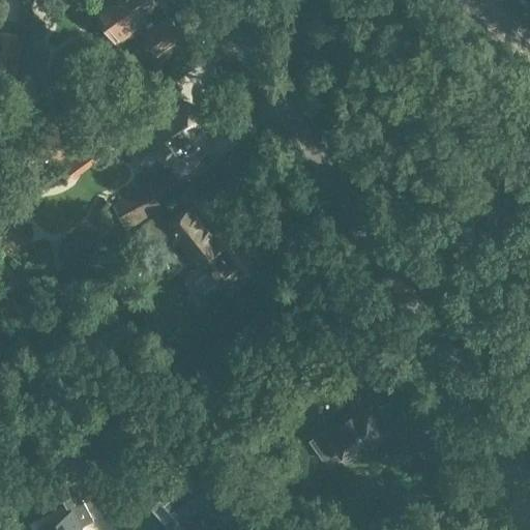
[(107,0),(94,9),(123,49),(142,34),(156,53),(182,34),(168,15),(157,1),(157,0),(107,0)]
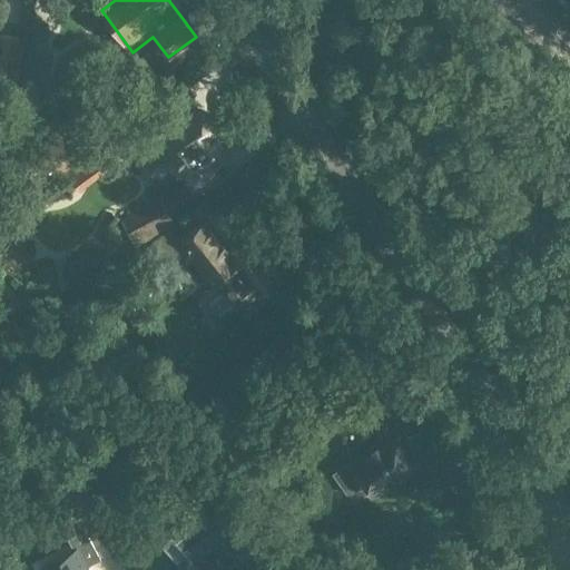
[(0,35),(0,82),(12,86),(20,38),(0,35)]
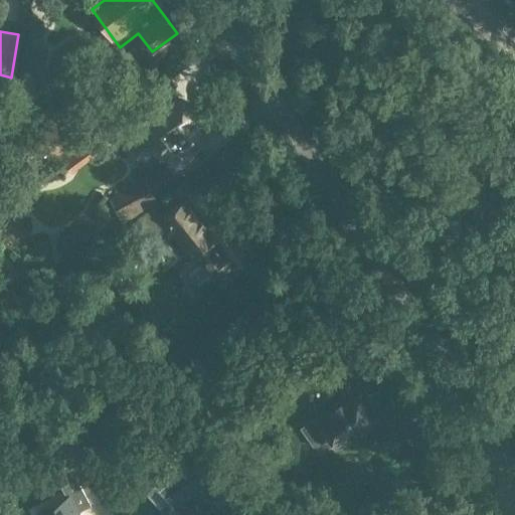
[(44,72),(47,51),(21,47),(16,88),(30,90),(32,71),(44,72)]
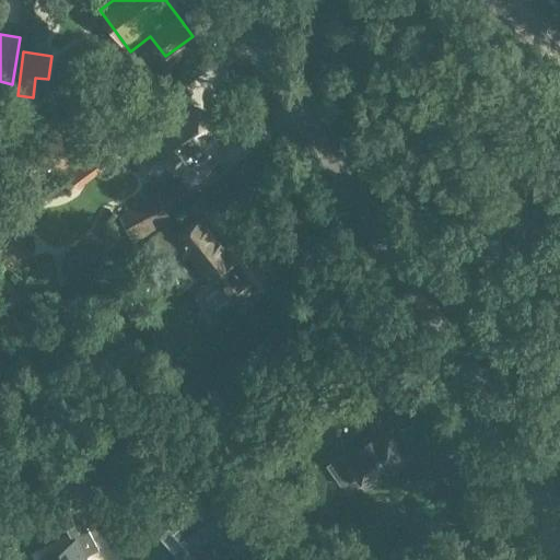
[(212,127),(199,109),(174,127),(172,125),(155,137),(164,150),(161,153),(173,170),(179,166),(189,181),(207,168),(205,165),(224,151),(209,129),(212,127)]
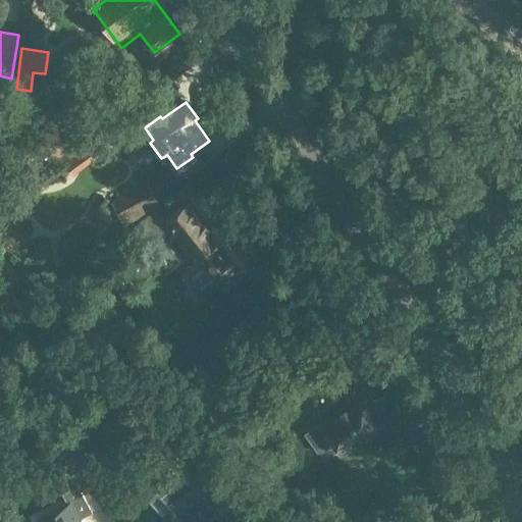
[(31,159),(61,155),(58,123),(27,127),(31,159)]
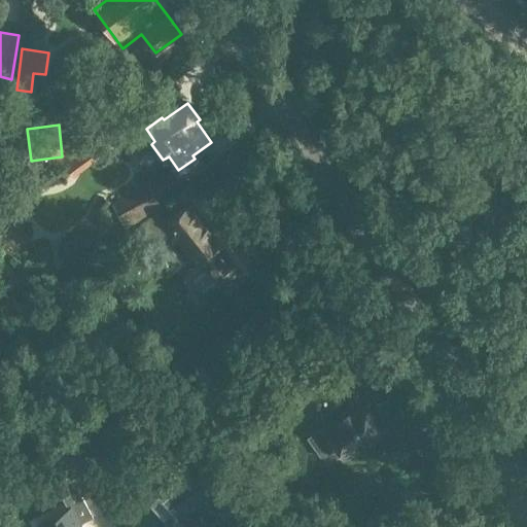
[(83,150),(91,161),(110,146),(104,137),(83,150)]
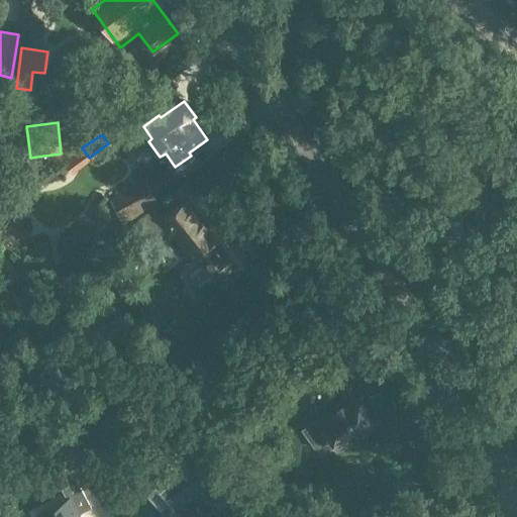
[(201,195),(226,185),(218,165),(194,178),(201,195)]
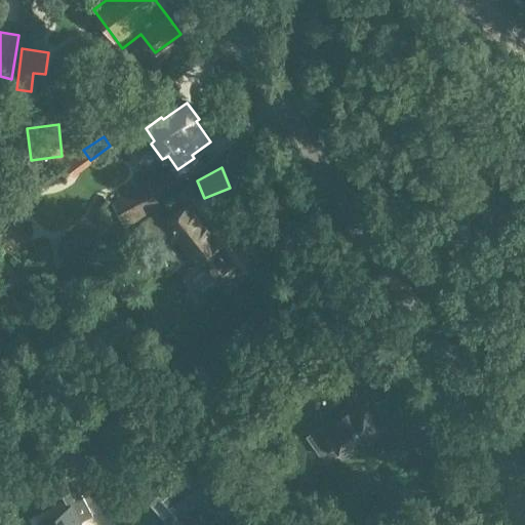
[(135,221),(159,206),(148,186),(123,199),(135,221)]
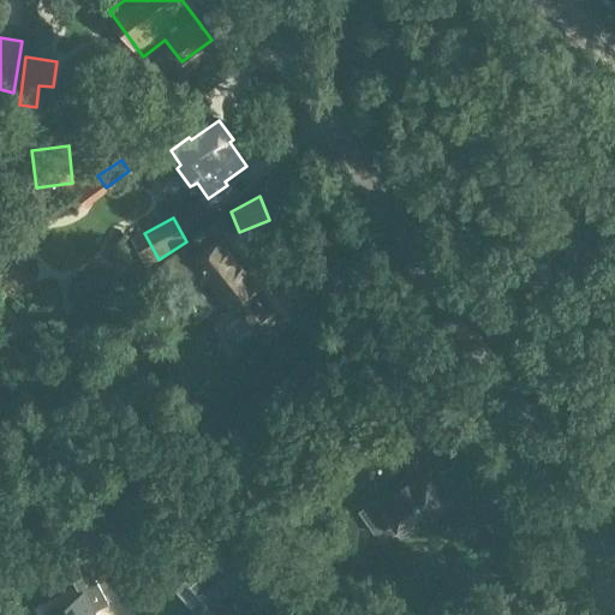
[(195,264),(191,267),(198,275),(202,273),(203,275),(208,272),(237,308),(238,308),(257,332),(278,315),(279,316),(302,299),(270,260),(250,278),(220,240),(197,258),(197,260),(193,262),(195,264)]
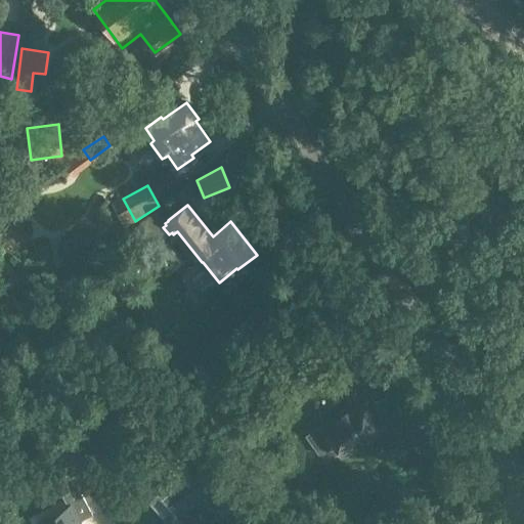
[(341,454),(349,448),(350,450),(363,441),(378,431),(374,426),(365,415),(379,405),(359,379),(343,391),(353,405),(323,426),(321,423),(305,435),(319,456),(335,445),(341,454)]
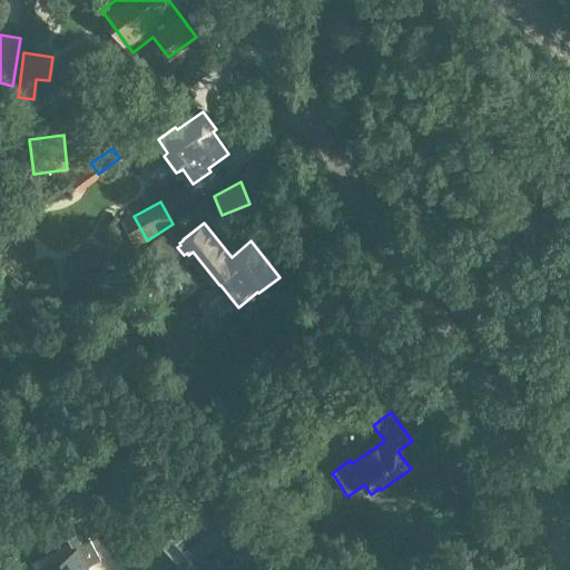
[(220,509),(197,529),(195,527),(176,543),(199,569),(248,569),(246,566),(275,540),(246,508),(238,514),(229,503),(222,510),(220,509)]
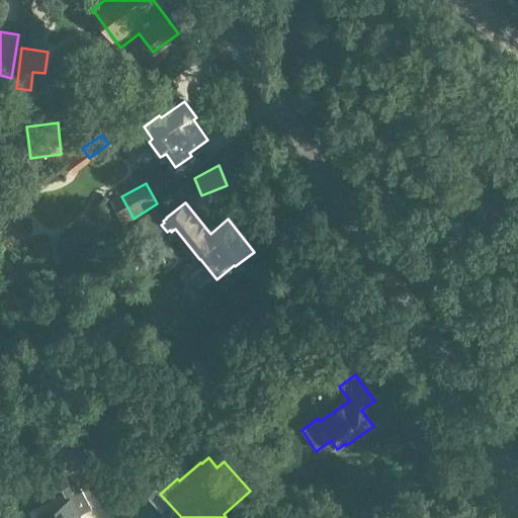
[(79,517),(78,516),(92,509),(78,482),(62,490),(69,504),(41,517),(79,517)]
